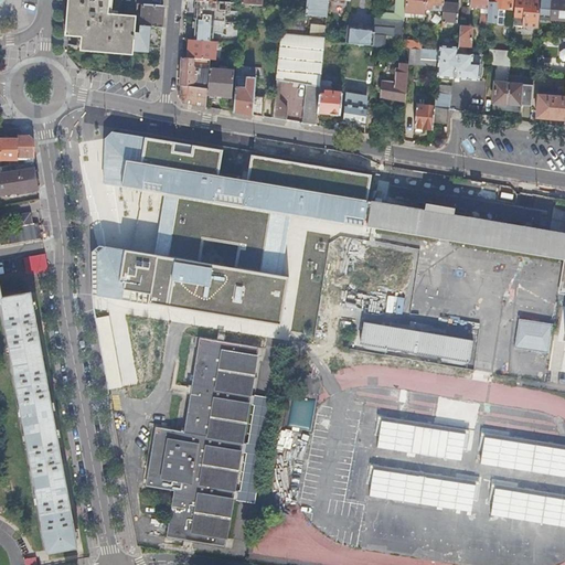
[(71,0),(71,1),(68,31),(77,32),(76,45),(124,50),(124,53),(132,54),(134,51),(134,50),(135,31),(136,14),(109,12),(109,0),(71,0)]
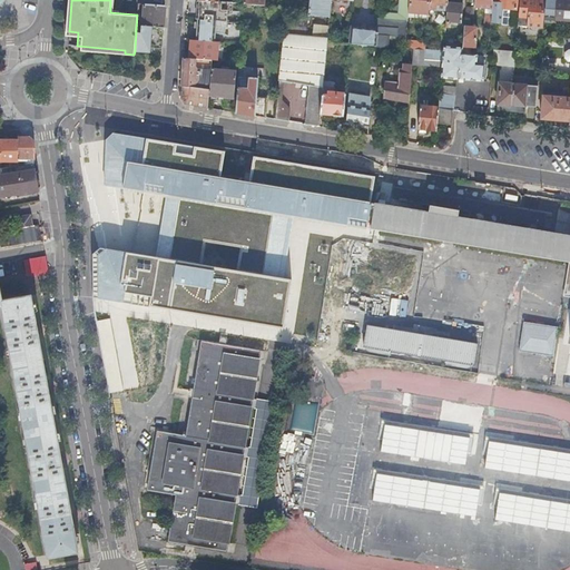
[(218,2),(199,0),(197,19),(225,21),(227,21),(228,10),(233,11),(233,3),(223,2),(218,2)]
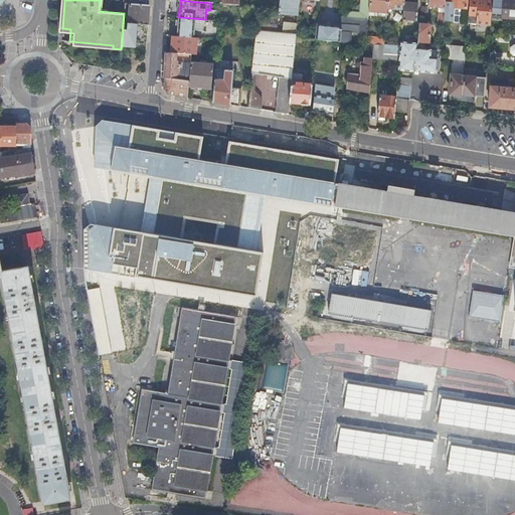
[(279,0),(279,11),(298,13),(299,0),(279,0)]
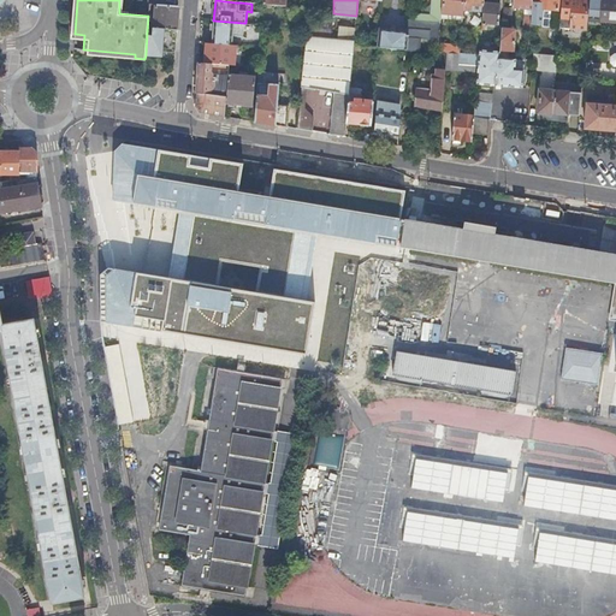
[(409,0),(409,3),(414,3),(414,0),(431,0),(431,15),(415,13),(415,19),(440,21),(440,13),(442,0),(409,0)]
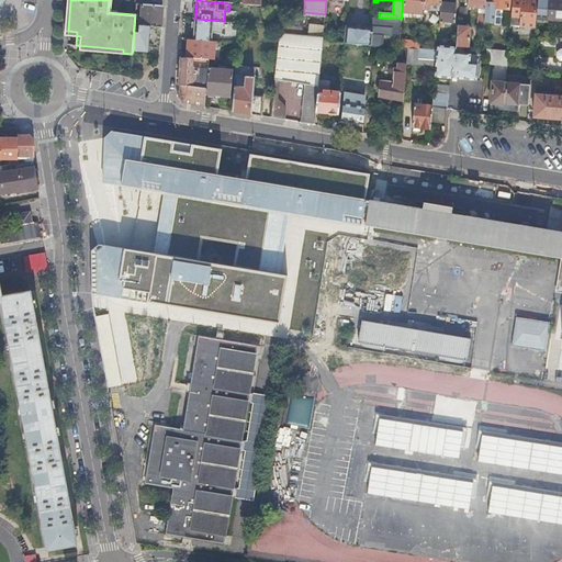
[(423,0),(403,0),(402,12),(422,14),(423,2),(423,0)]
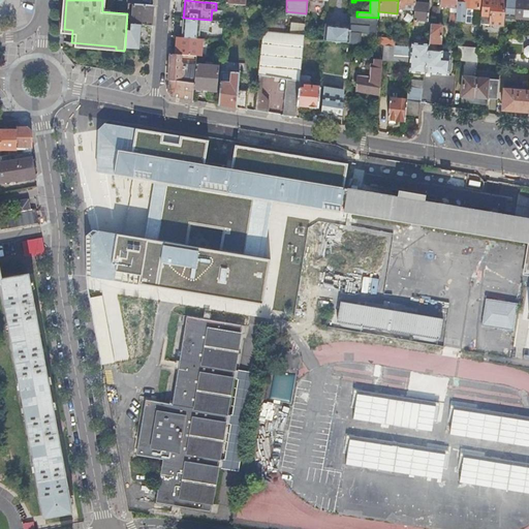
[(440,0),(440,6),(453,7),(453,11),(449,11),(448,26),(455,26),(456,21),(457,0),(440,0)]
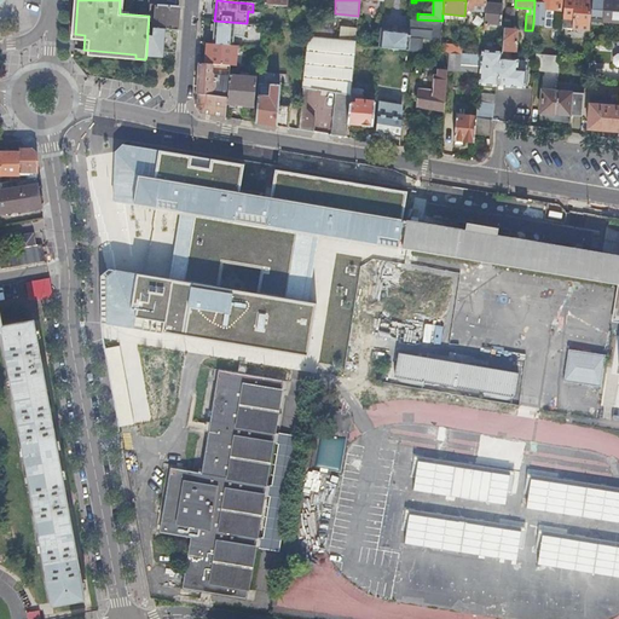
[(537,0),(534,0),(533,24),(543,25),(542,27),(550,27),(551,12),(550,12),(550,9),(560,10),(560,0),(537,0)]
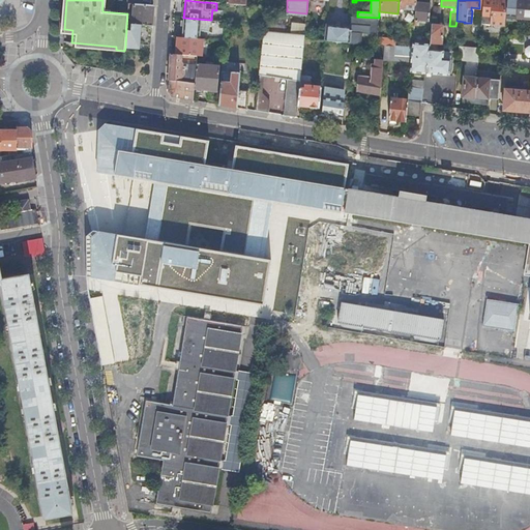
[(506,0),(482,0),(482,8),(481,24),(504,26),(505,17),(506,0)]
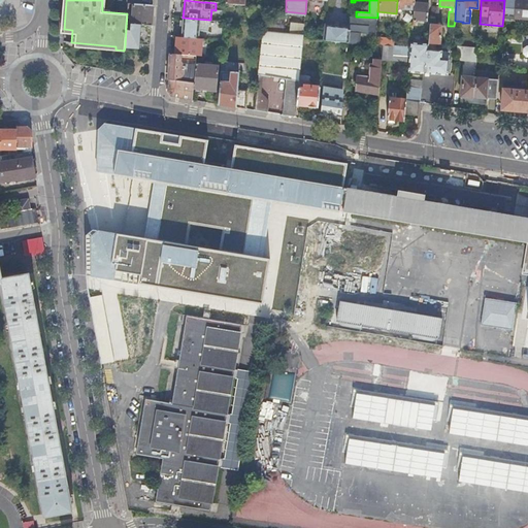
[(504,0),(503,17),(527,18),(527,0),(504,0)]
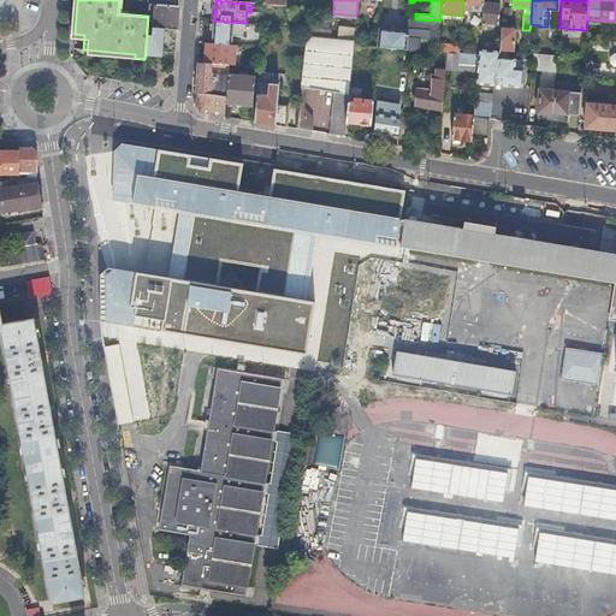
[(483,1),(483,4),(481,27),(484,27),(485,23),(498,24),(499,3),(483,1)]
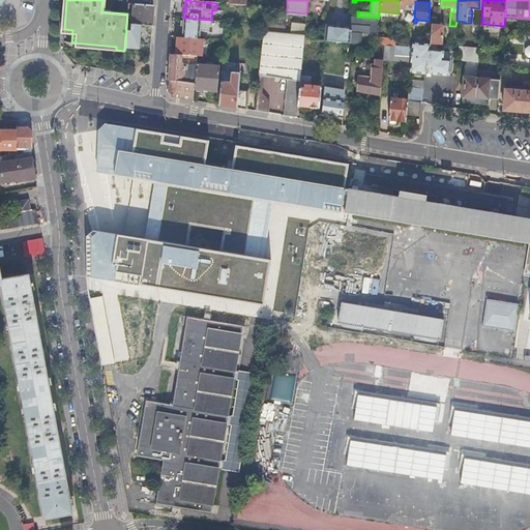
[(152,24),(153,4),(134,3),(133,23),(152,24)]
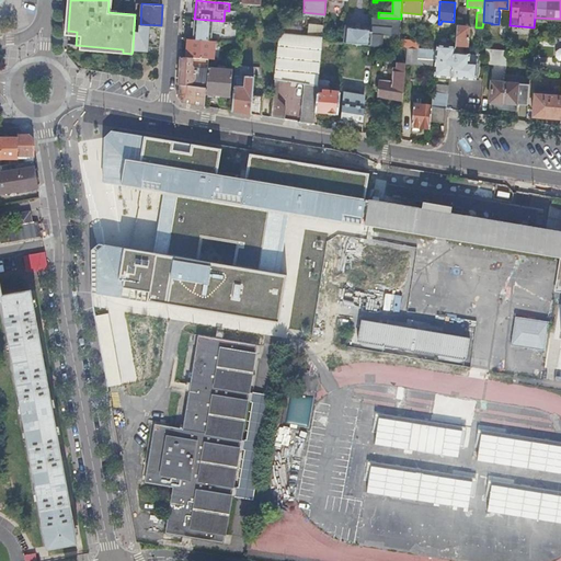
[(467,7),(458,7),(457,19),(466,20),(467,7)]
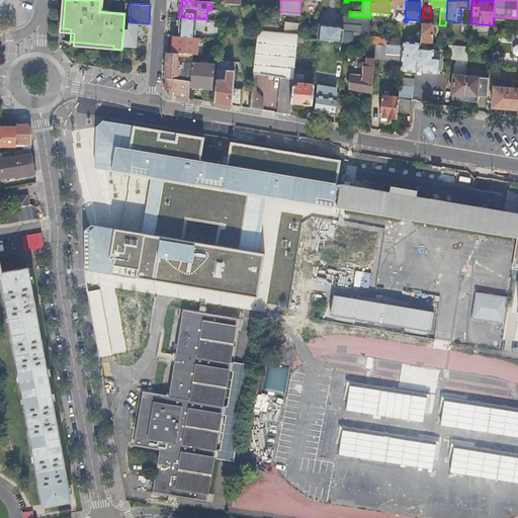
[(471,8),(468,8),(460,7),(460,10),(461,10),(460,22),(470,23),(471,8)]
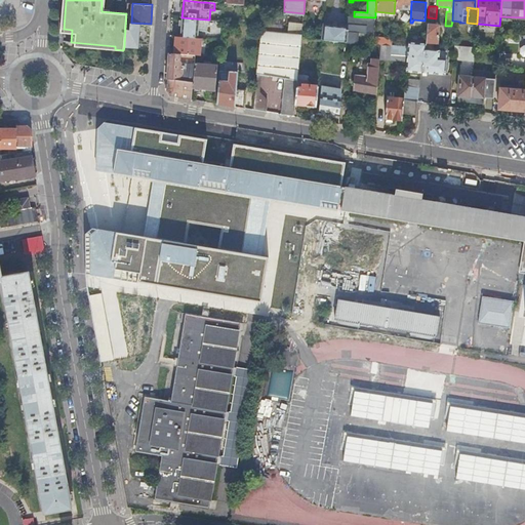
[(346,27),(323,24),(322,40),(345,42),(357,43),(358,33),(373,34),(375,17),(354,16),(347,15),(346,27)]
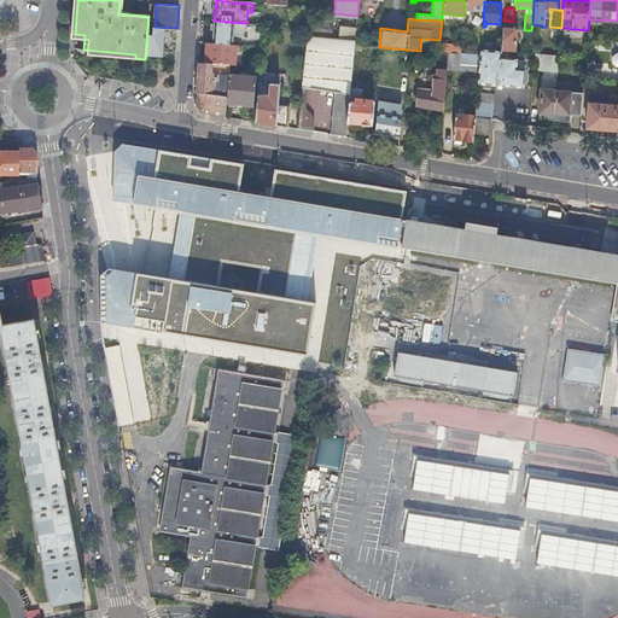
[(308,27),(308,28),(307,36),(332,38),(333,19),(319,19),(318,28),(308,27)]
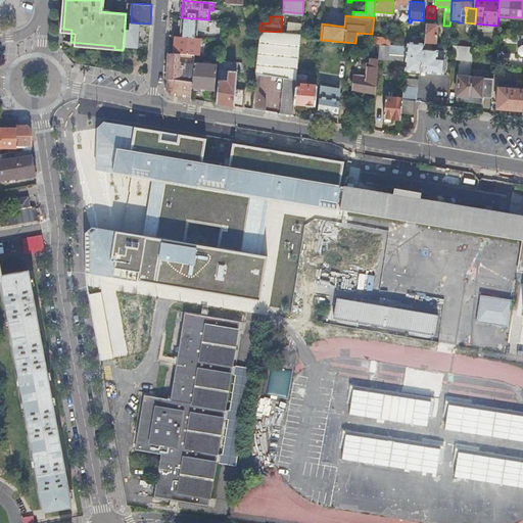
[(206,19),(181,17),(180,37),(196,37),(197,31),(205,31),(206,19)]
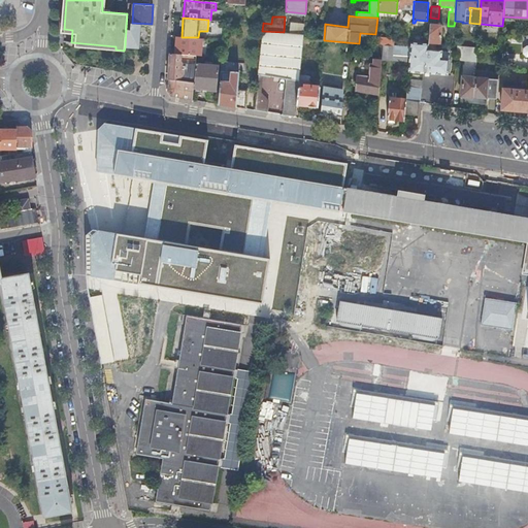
[(290,22),(288,30),(302,33),(303,24),(290,22)]
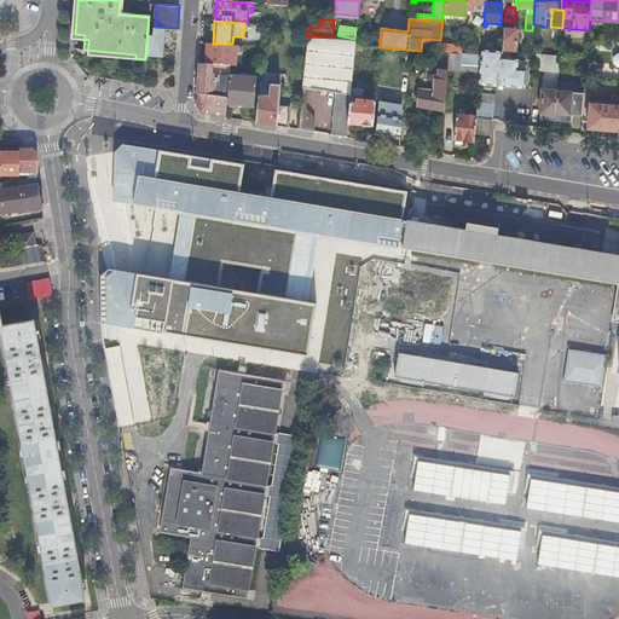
[(148,34),(146,55),(163,56),(163,51),(175,52),(178,28),(155,27),(152,27),(152,35),(148,34)]
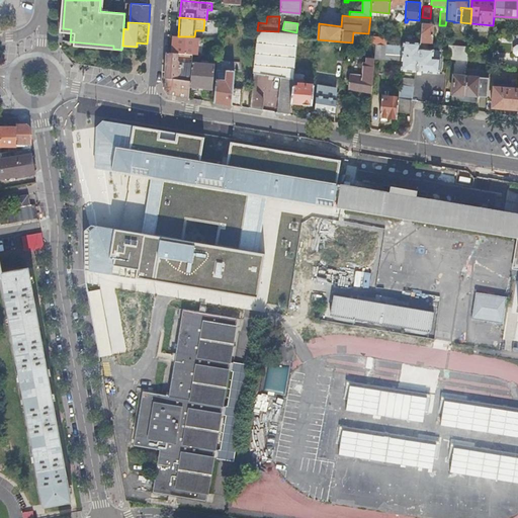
[(422,23),(421,33),(420,42),(429,44),(431,44),(433,24),(422,23)]
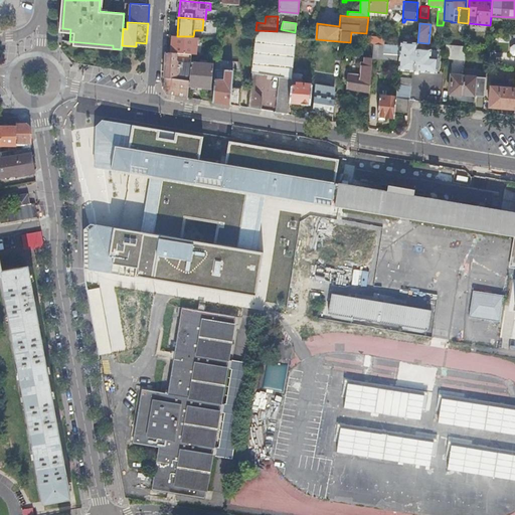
[(277,31),(255,30),(251,72),(265,73),(280,74),(276,112),(288,114),(289,102),(292,72),(295,41),(296,37),(296,33),(277,31)]
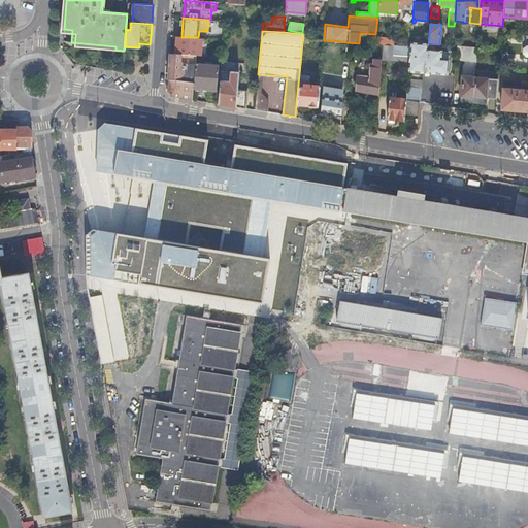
[(182,37),(180,36),(179,47),(178,55),(196,56),(202,56),(203,38),(198,37),(182,37)]
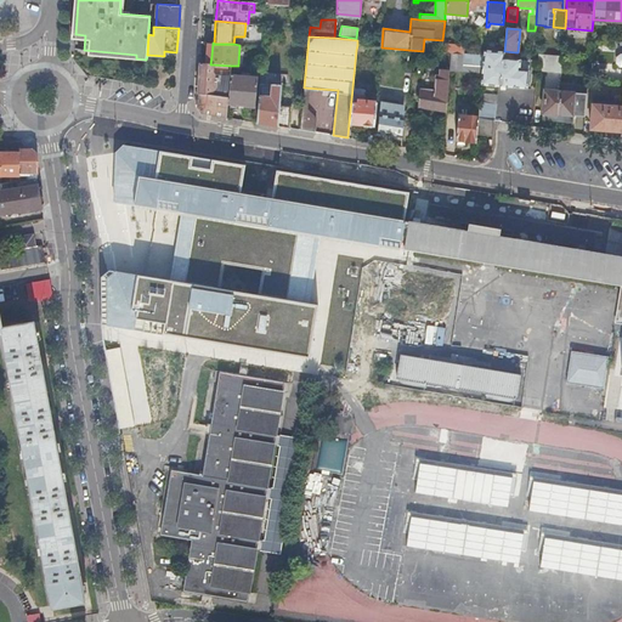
[(482,64),(481,72),(481,84),(527,88),(529,69),(519,68),(520,60),(515,58),(504,58),(504,51),(484,50),(484,56),(482,64)]
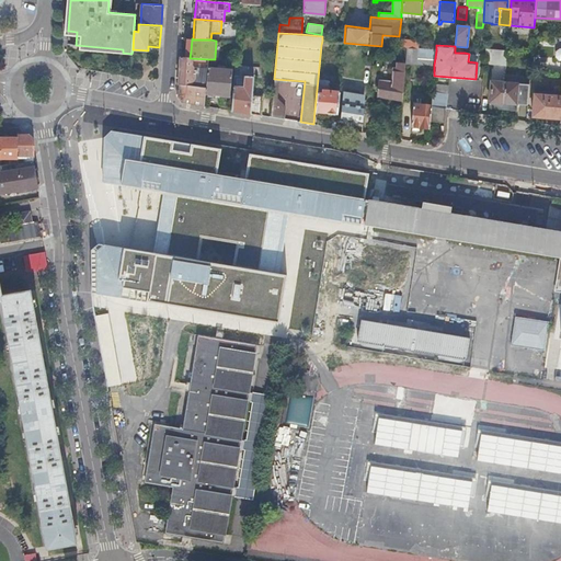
[(418,49),(407,48),(405,63),(416,64),(418,57),(418,49)]
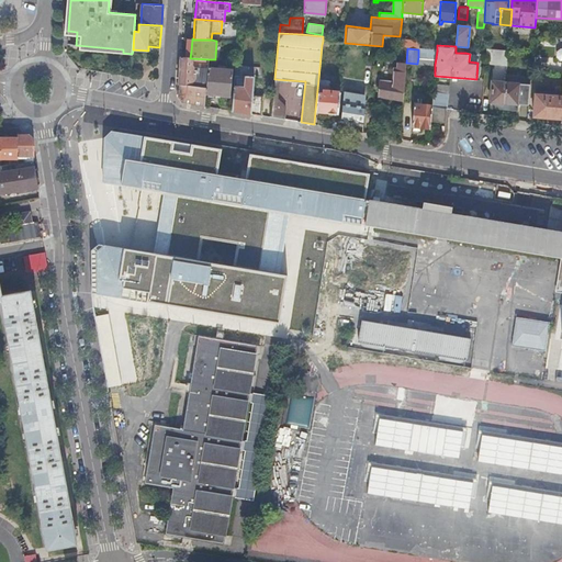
[(423,48),(423,57),(436,58),(437,51),(423,48)]
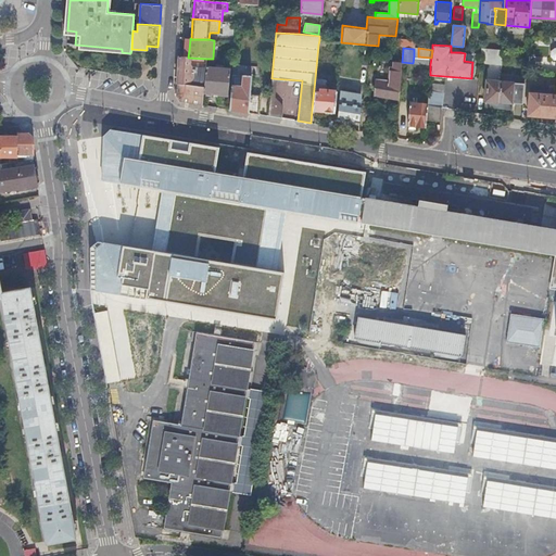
[(503,50),(481,48),(480,62),(502,63),(503,50)]
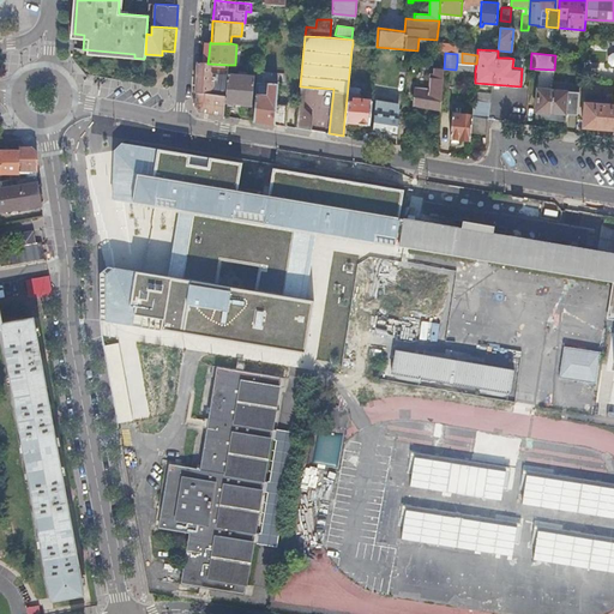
[(572,58),(570,73),(579,74),(581,59),(581,58),(572,58)]
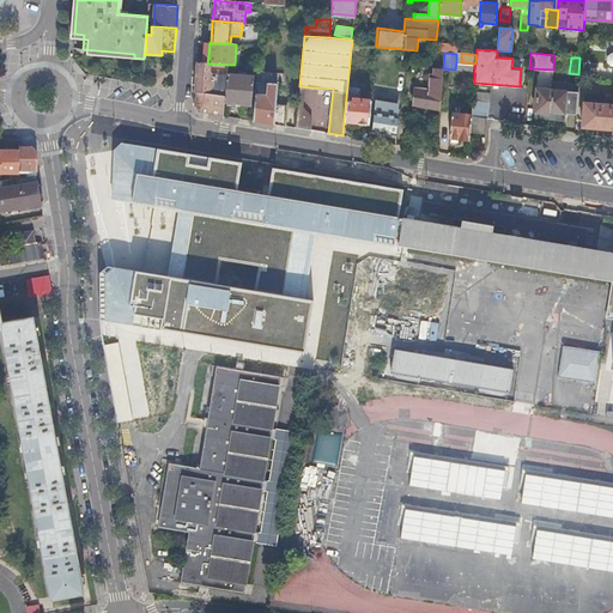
[(202,62),(198,62),(194,104),(199,111),(223,115),(224,102),(226,76),(228,65),(207,64),(202,62)]
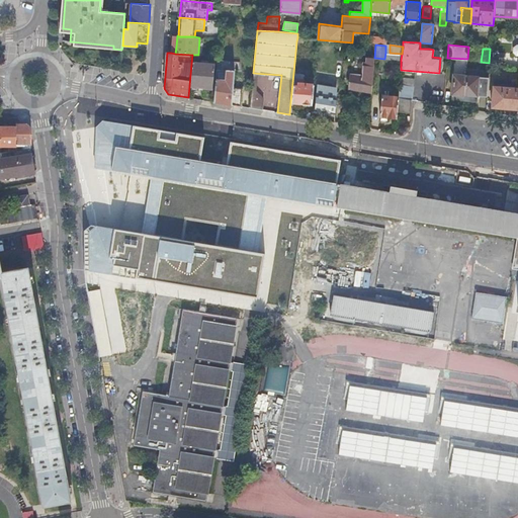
[(362,75),(350,74),(348,88),(371,92),(372,76),(374,58),(367,57),(366,62),(363,62),(362,75)]
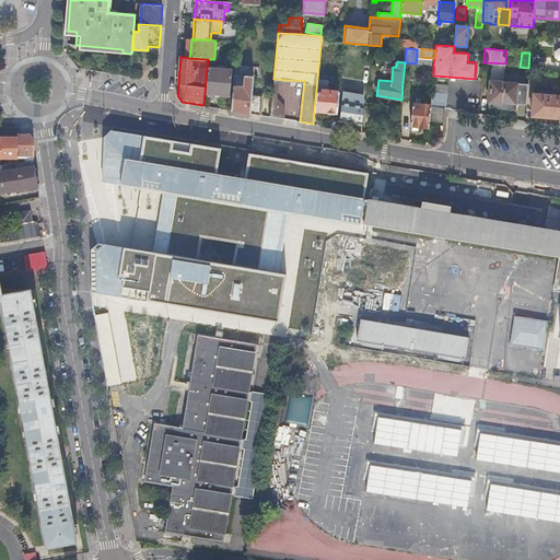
[(207,69),(205,93),(218,94),(218,96),(229,96),(231,71),(224,70),(224,66),(218,65),(218,69),(207,69)]
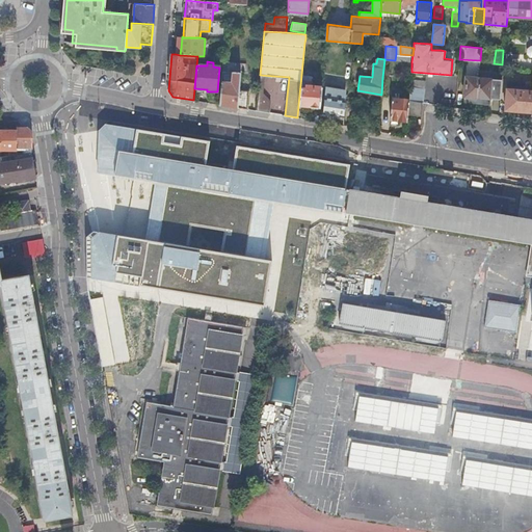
[(239,108),(247,109),(248,91),(239,90),(241,73),(233,72),(232,83),(221,82),(219,105),(239,108)]
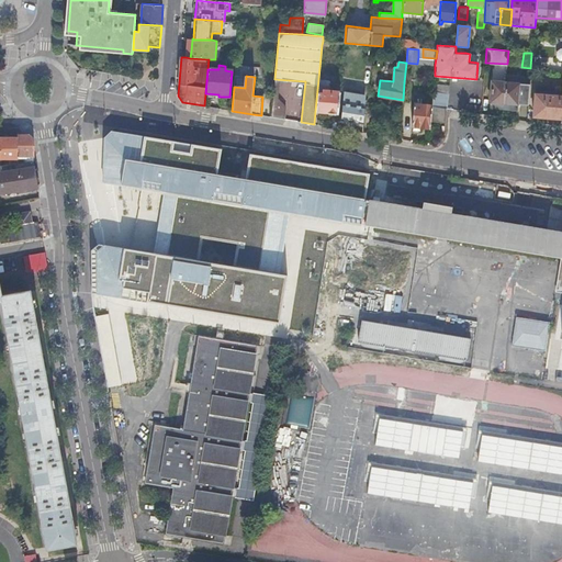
[(289,80),(274,79),(271,107),(287,108),(289,80)]
